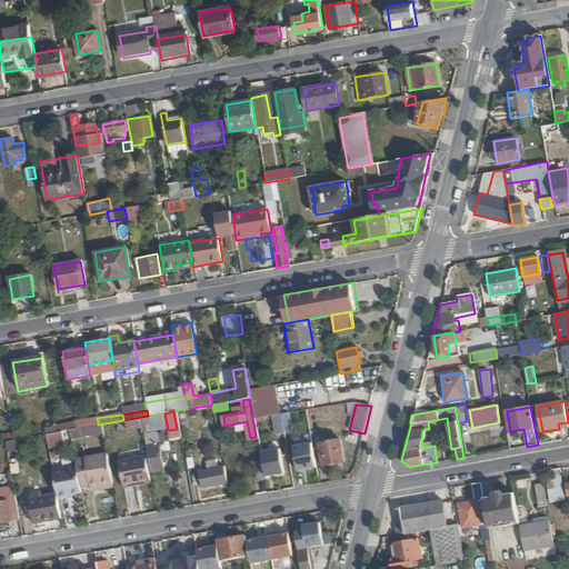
[(76,429),(75,422),(56,425),(57,432),(59,432),(76,429)]
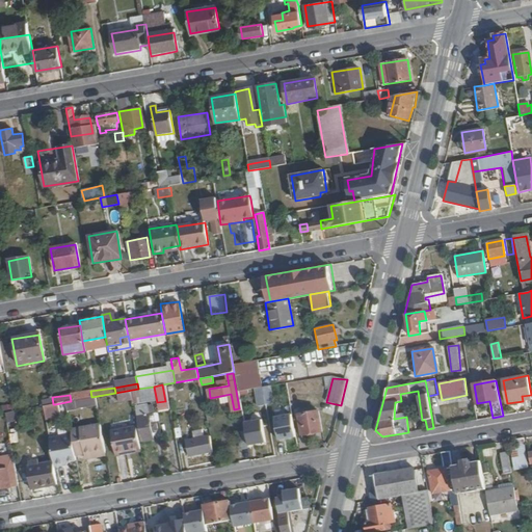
[(56,415),(55,404),(53,404),(43,406),(45,417),(56,415)]
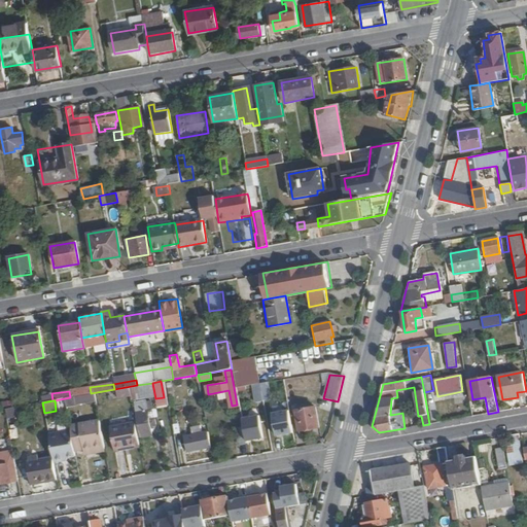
[(16,407),(6,410),(9,419),(19,417),(16,407)]
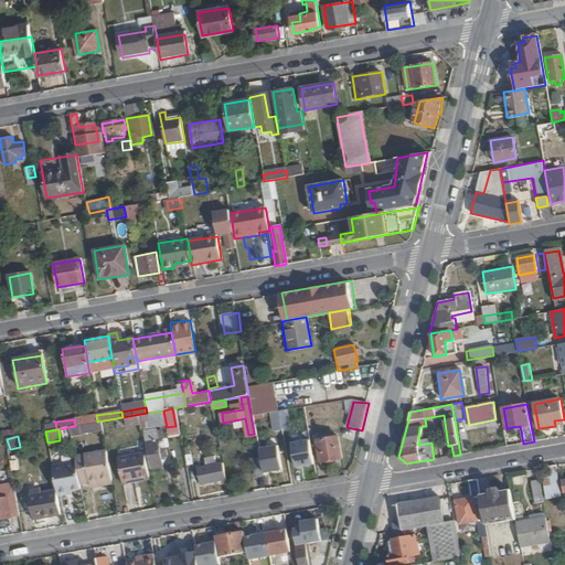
[(342,457),(338,436),(317,439),(320,460),(342,457)]
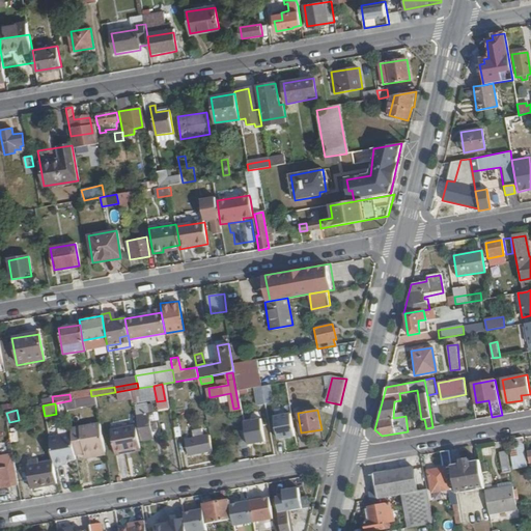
[(151,438),(149,429),(155,428),(154,420),(148,421),(146,413),(135,414),(140,440),(151,438)]
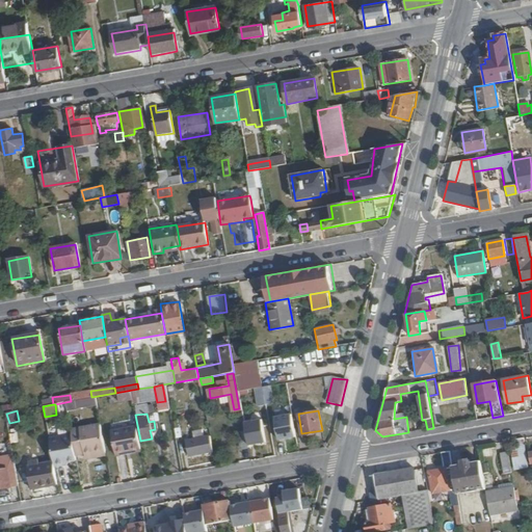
[(295,414),(275,418),(282,442),(301,436),(295,414)]
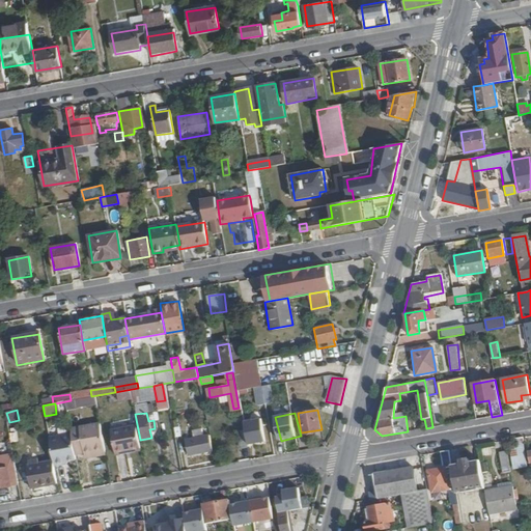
[(105,454),(100,425),(71,430),(71,435),(75,456),(91,454),(91,456),(105,454)]
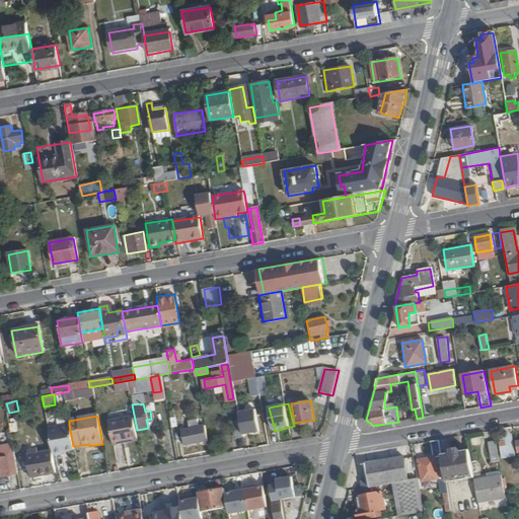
[(137,439),(133,417),(108,422),(113,443),(137,439)]
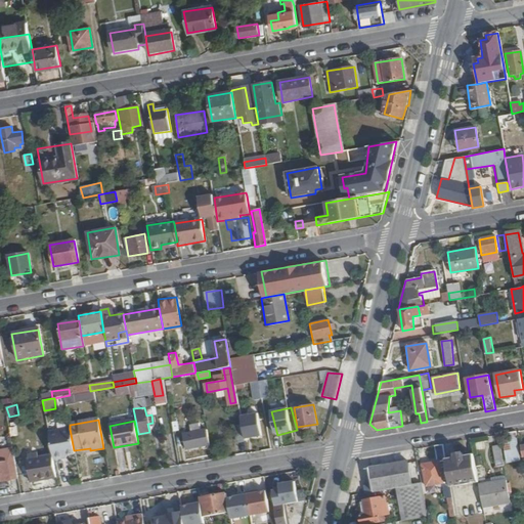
[(255,438),(252,422),(241,424),(244,440),(255,438)]
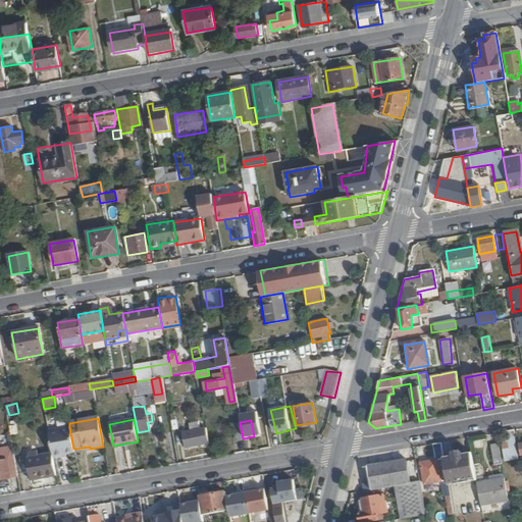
[(209,442),(206,427),(199,428),(198,421),(189,422),(190,430),(181,431),(185,447),(209,442)]
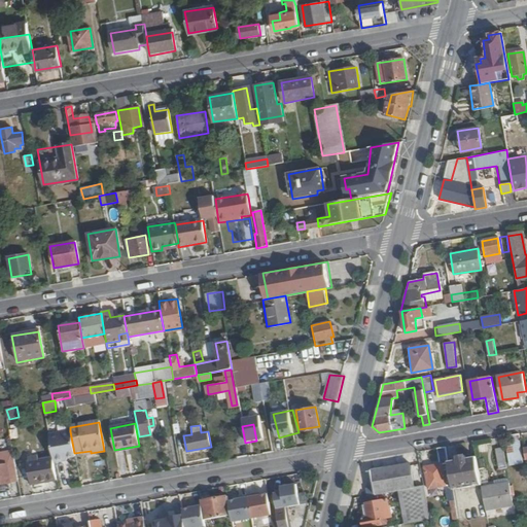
[(245,443),(242,426),(234,427),(237,444),(245,443)]
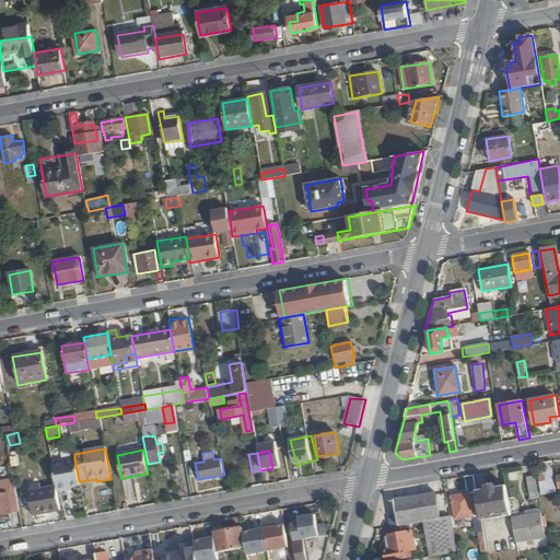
[(79,481),(74,458),(51,462),(56,487),(56,489),(80,485),(79,481)]
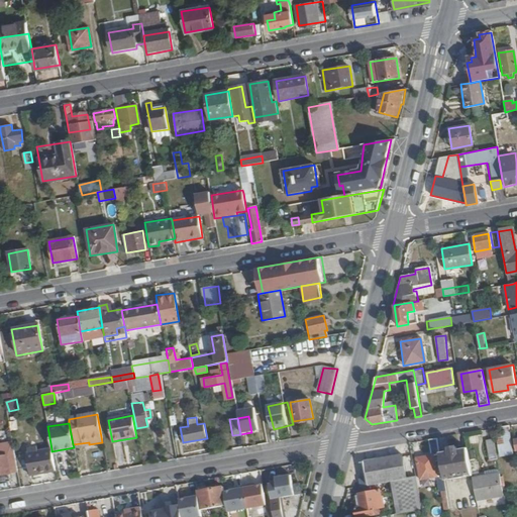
[(443,476),(436,438),(428,440),(431,455),(416,457),(420,480),(443,476)]
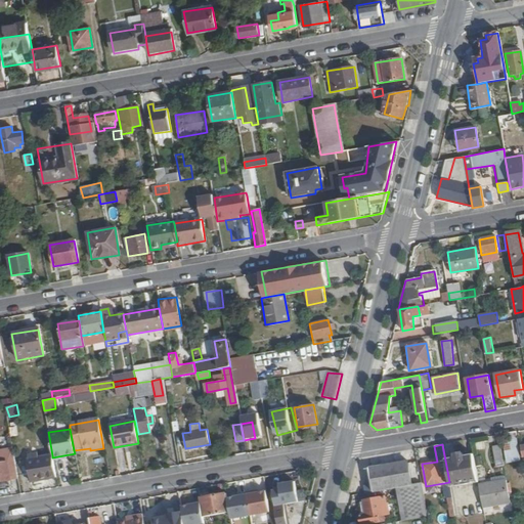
[(503,444),(493,445),(496,468),(505,467),(503,444)]
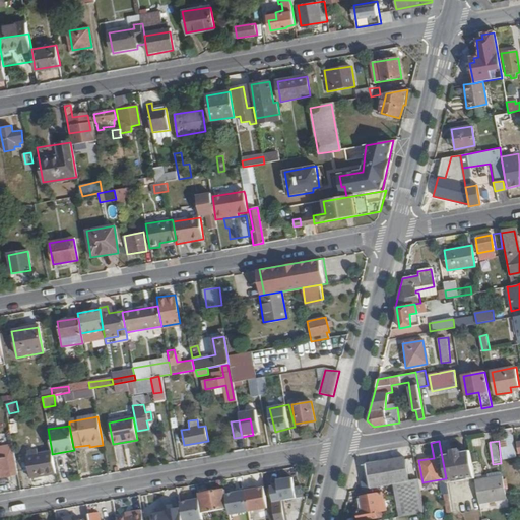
[(0,476),(17,474),(10,442),(0,443),(0,476)]
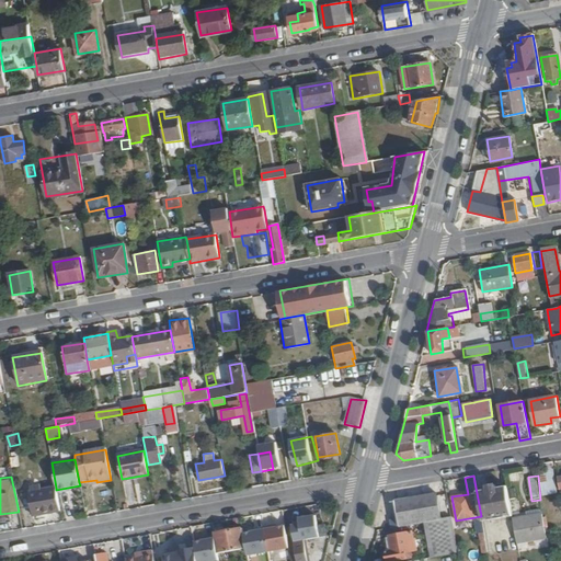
[(512,516),(506,487),(495,489),(494,487),(493,485),(490,485),(488,485),(487,487),(487,491),(483,491),(489,521),(512,516)]
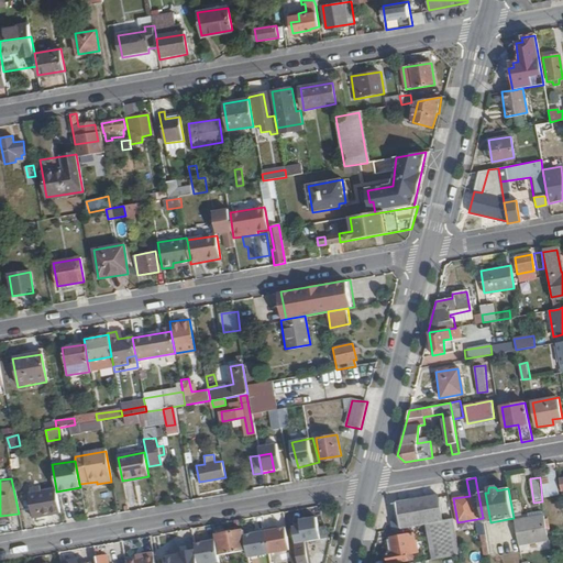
[(56,492),(56,489),(30,494),(33,517),(59,512),(56,492)]
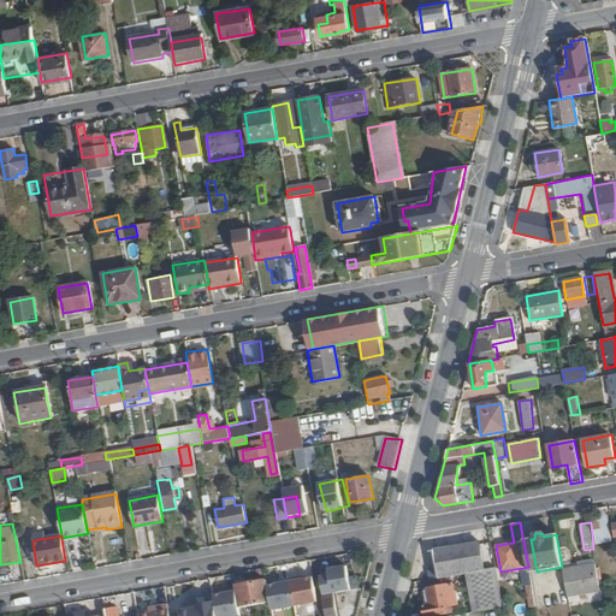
[(88,557),(84,538),(65,542),(69,561),(88,557)]
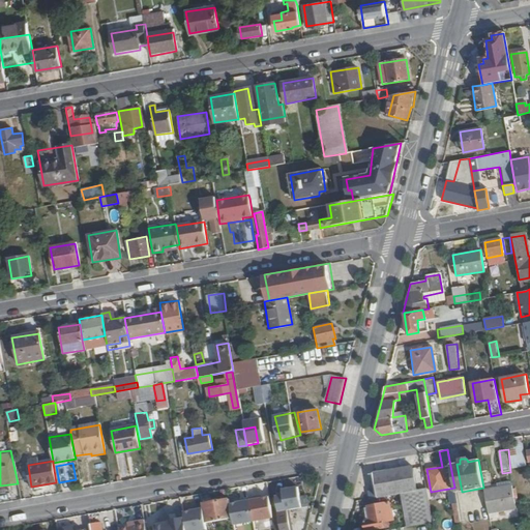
[(415,489),(411,468),(372,474),(375,491),(366,492),(367,499),(401,495),(406,525),(431,521),(424,487),(415,489)]
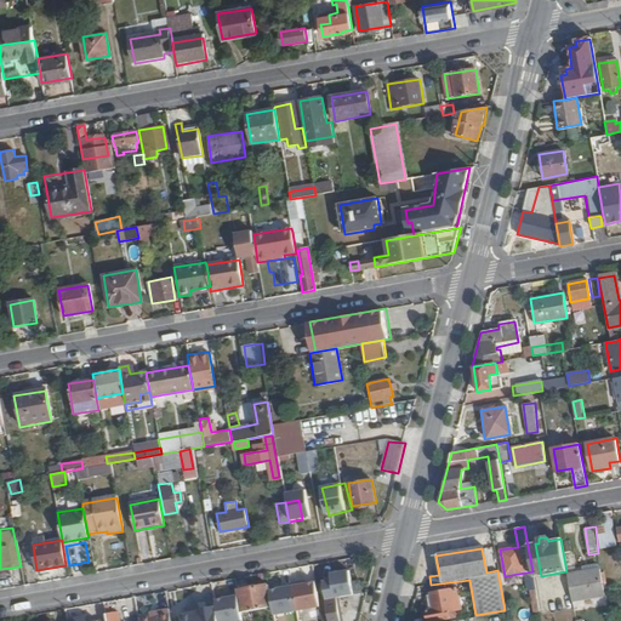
[(353,594),(349,570),(331,574),(331,580),(323,582),(326,600),(336,598),(353,594)]
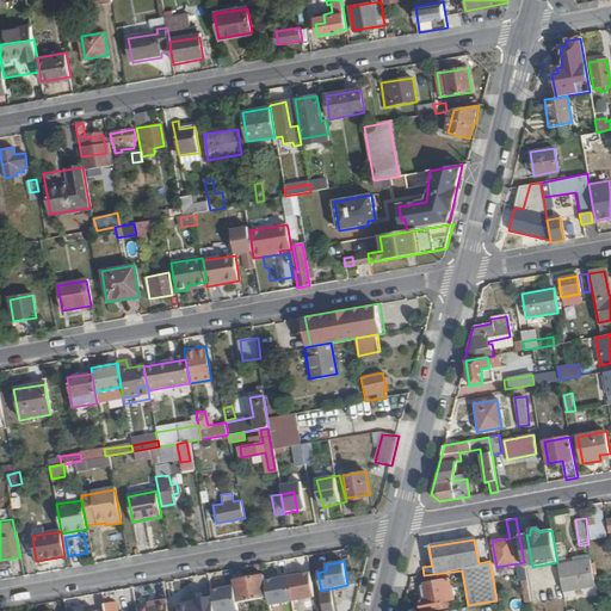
[(594,587),(590,562),(559,567),(562,592),(594,587)]
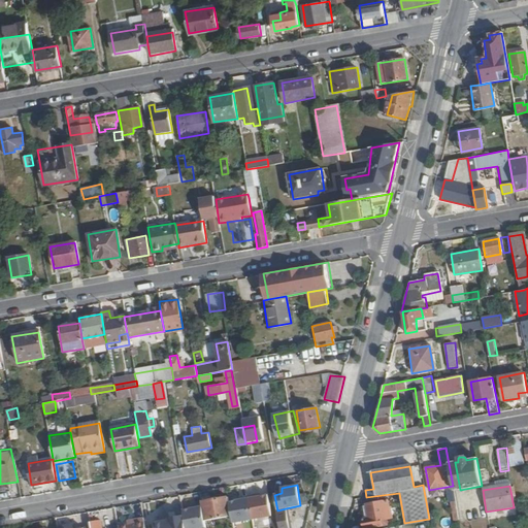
[(271,513),(268,494),(256,496),(255,495),(249,497),(253,520),(271,517),(271,513)]
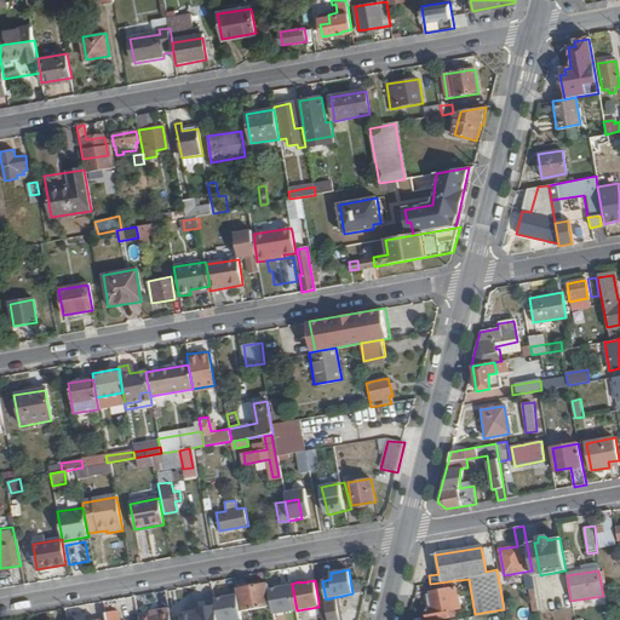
[(269,590),(268,584),(236,590),(236,593),(240,613),(271,607),(269,590)]
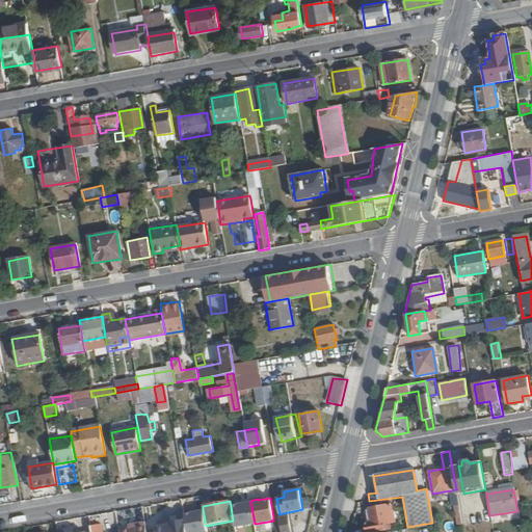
[(255,524),(250,501),(240,503),(239,505),(231,506),(233,521),(235,528),(255,524)]
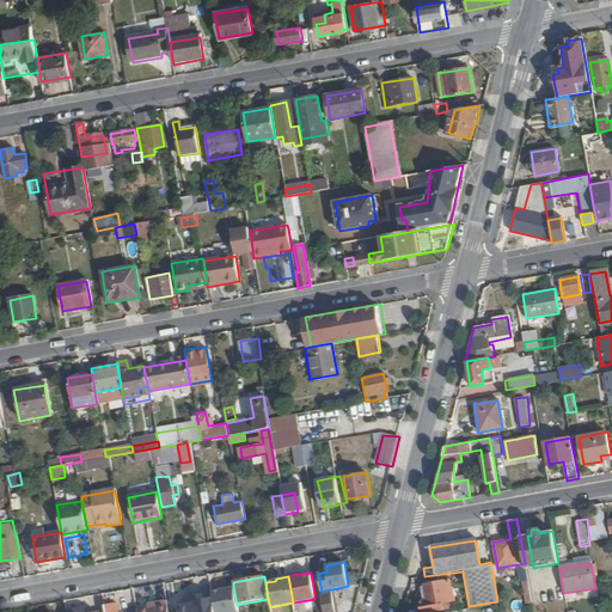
[(456,598),(453,586),(451,586),(450,579),(421,583),(423,598),(420,599),(422,611),(451,606),(450,599),(456,598)]
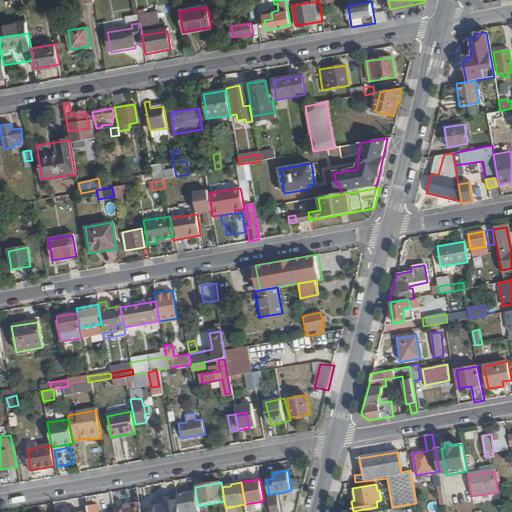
[(199,511),(198,506),(195,490),(190,491),(190,493),(177,495),(179,511),(199,511)]
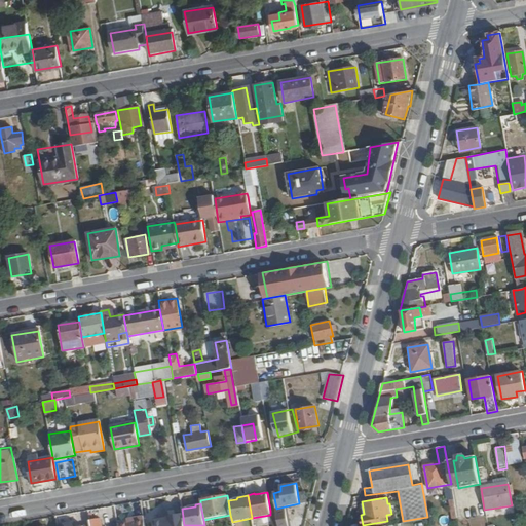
[(288,525),(285,506),(276,509),(276,510),(270,511),(270,515),(271,519),(277,518),(278,525),(288,525)]
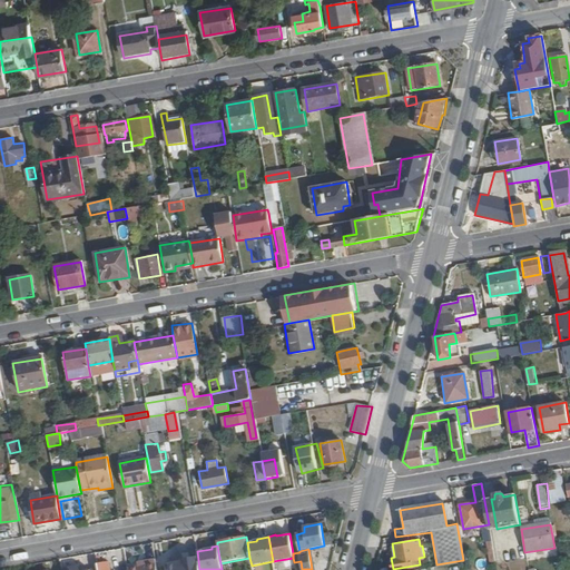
[(199,569),(197,557),(186,559),(187,562),(159,567),(159,569),(199,569)]
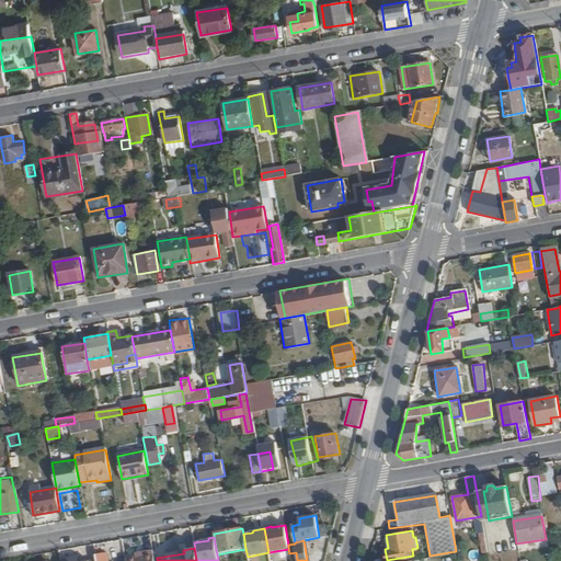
[(153,560),(152,549),(139,551),(140,557),(125,559),(125,560),(153,560)]
